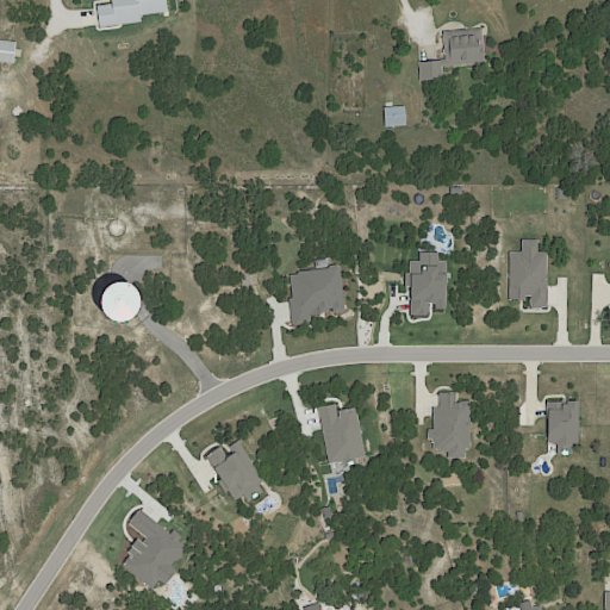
[(123,26),(101,29),(98,7),(113,5),(112,0),(167,0),(169,13),(143,17),(144,23),(123,26)]
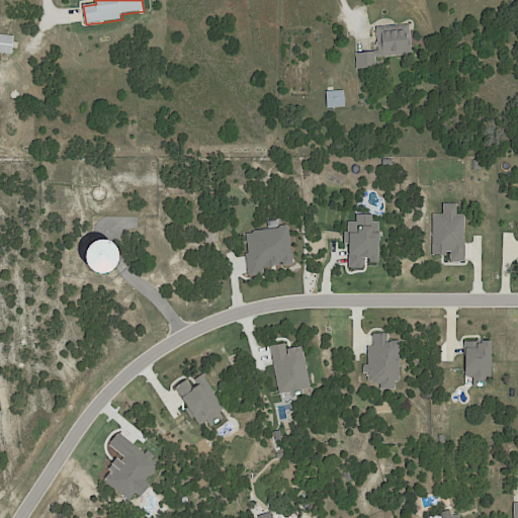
[(387,56),(376,57),(376,56),(374,56),(375,67),(356,69),(355,54),(373,52),(373,51),(377,51),(375,27),(408,24),(409,41),(410,54),(387,56)]
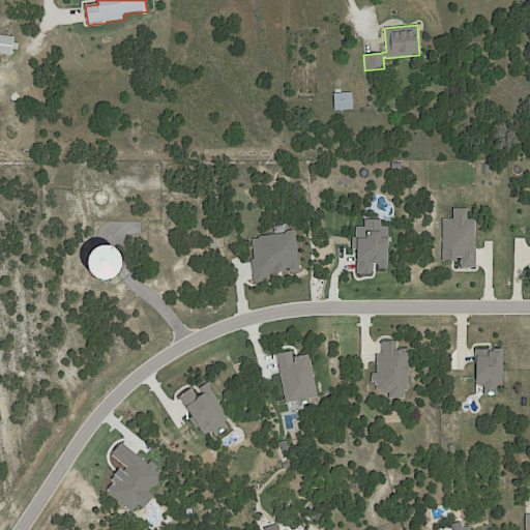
[(13,42),(12,55),(0,53),(0,34),(15,36),(13,42)]
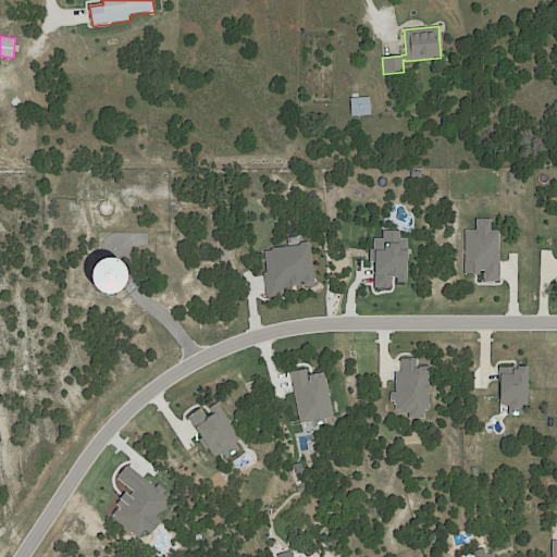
[(353,114),(350,97),(370,96),(371,113),(353,114)]
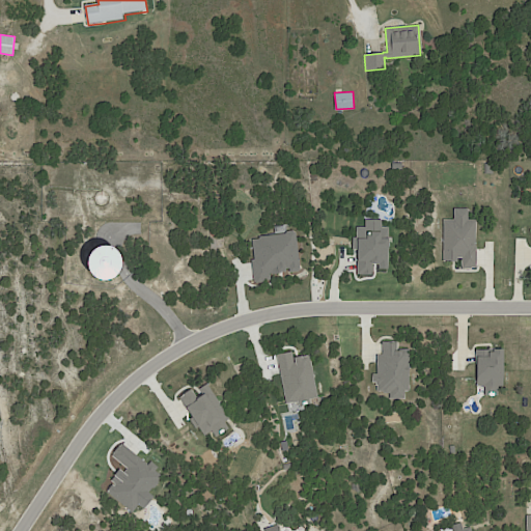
[(103,203),(106,194),(94,190),(90,199),(103,203)]
